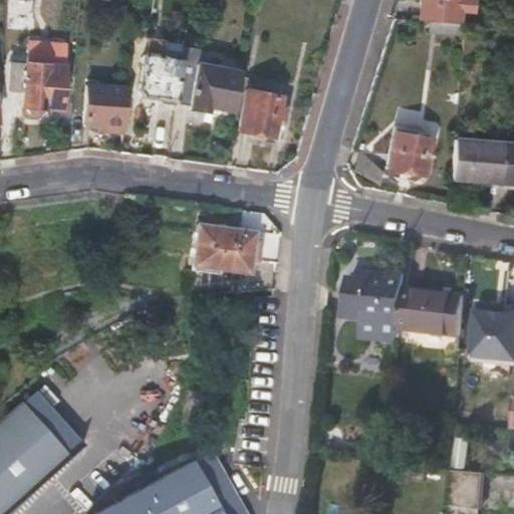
[(419,0),(417,21),(458,24),(459,0),(419,0)]
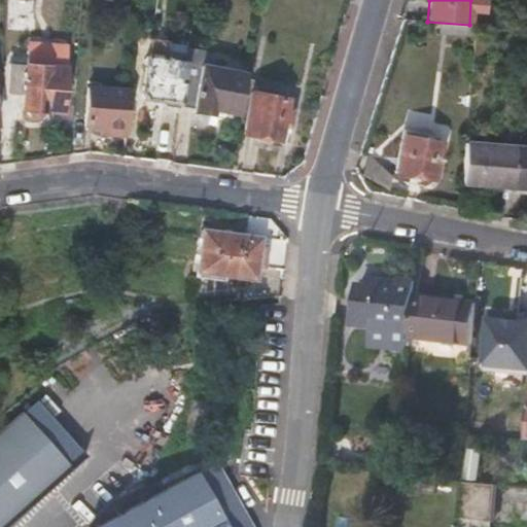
[(427,34),(470,38),(471,25),(469,25),(427,22),(427,34)]
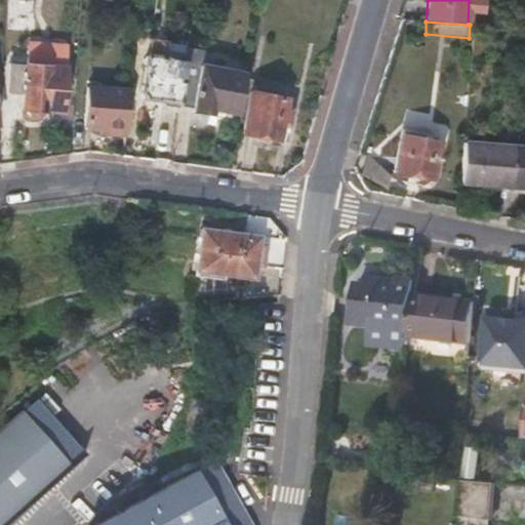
[(61,110),(65,48),(28,45),(26,65),(8,64),(6,90),(25,92),(24,108),(26,108),(26,114),(34,115),(42,116),(43,108),(61,110)]
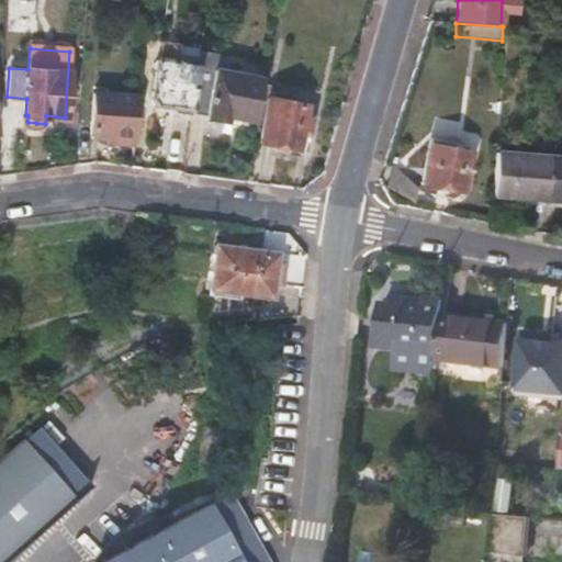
[(189,113),(197,55),(178,54),(177,66),(157,64),(154,98),(157,102),(168,103),(179,104),(178,112),(189,113)]
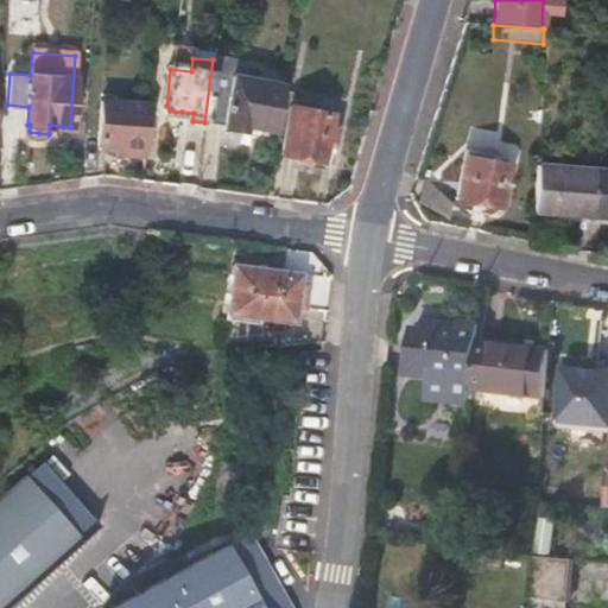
[(273,131),(280,82),(240,76),(232,130),(239,132),(246,133),(247,127),(273,131)]
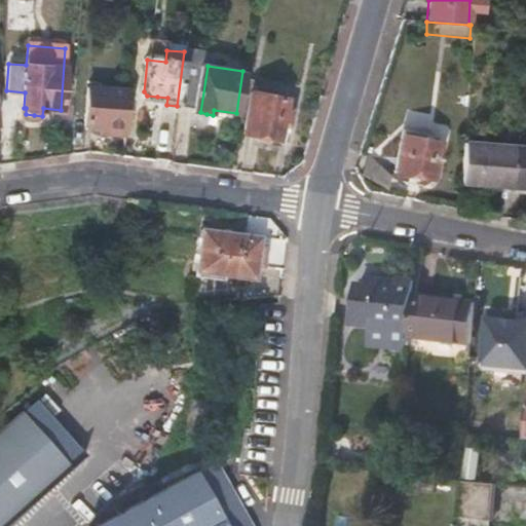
[(124,135),(127,91),(86,88),(84,124),(92,125),(100,126),(100,133),(124,135)]
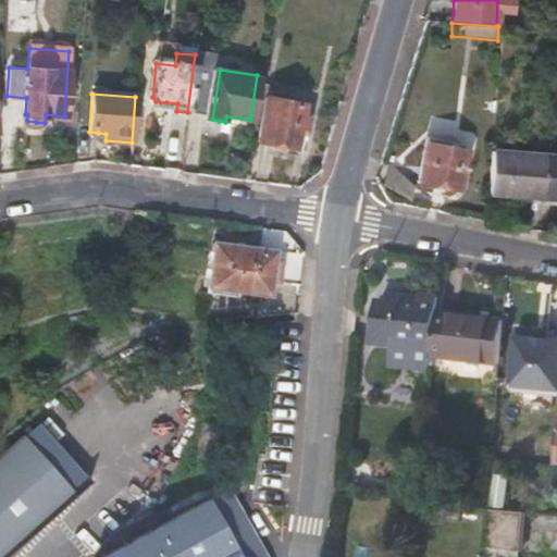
[(302,116),(304,103),(263,97),(256,141),(275,146),(296,149),(298,133),(306,135),(310,118),(302,116)]
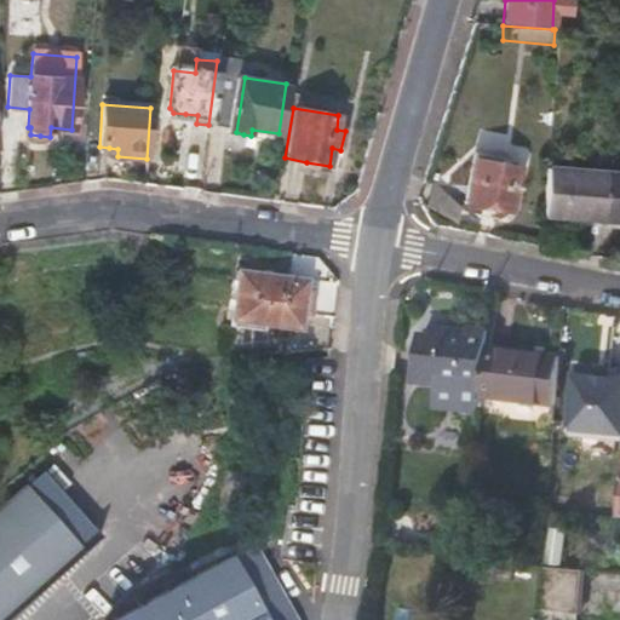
[(509,212),(517,170),(471,161),(464,204),(509,212)]
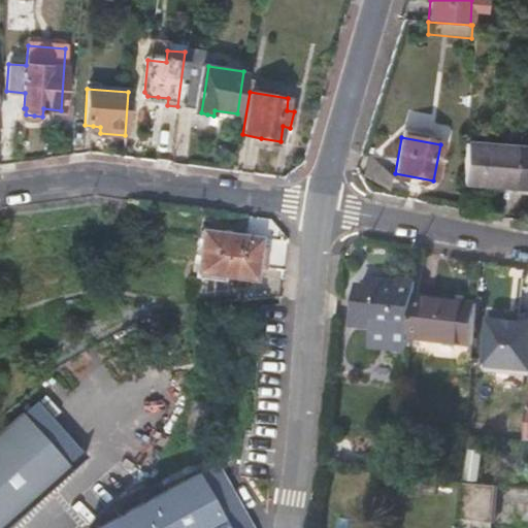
[(517,147),(465,143),(462,186),(514,190),(517,147)]
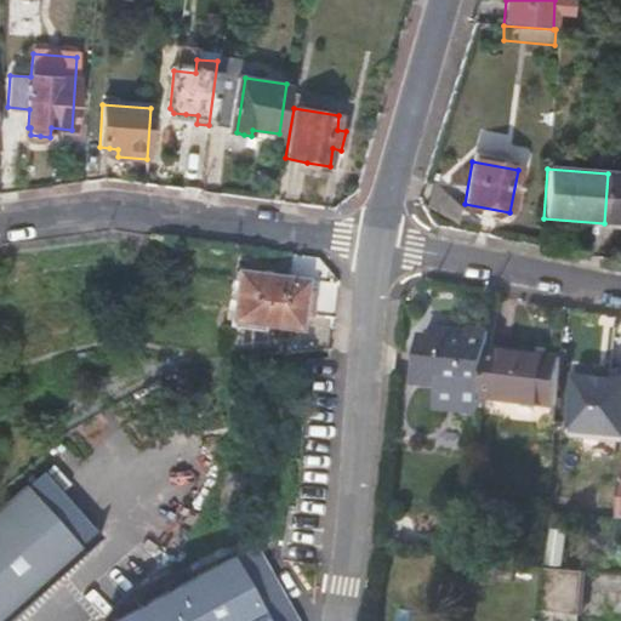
[(620,174),(608,174),(604,223),(620,224),(620,174)]
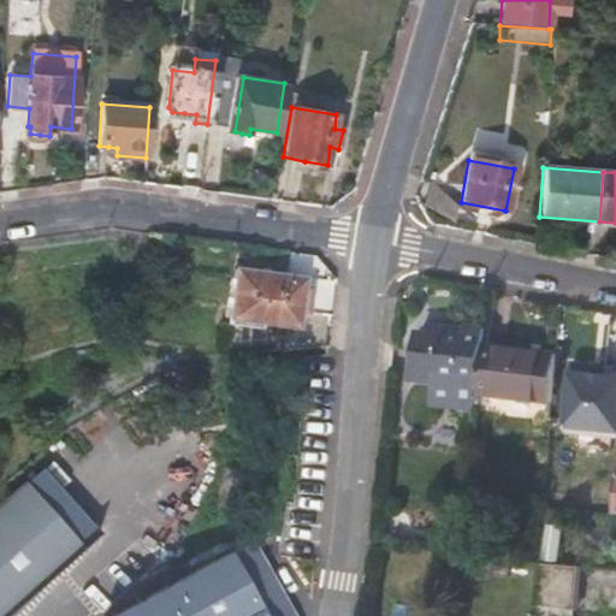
[(317,255),(292,252),(289,276),(237,267),(230,315),(296,326),(298,309),(330,314),(332,292),(335,278),(317,255)]
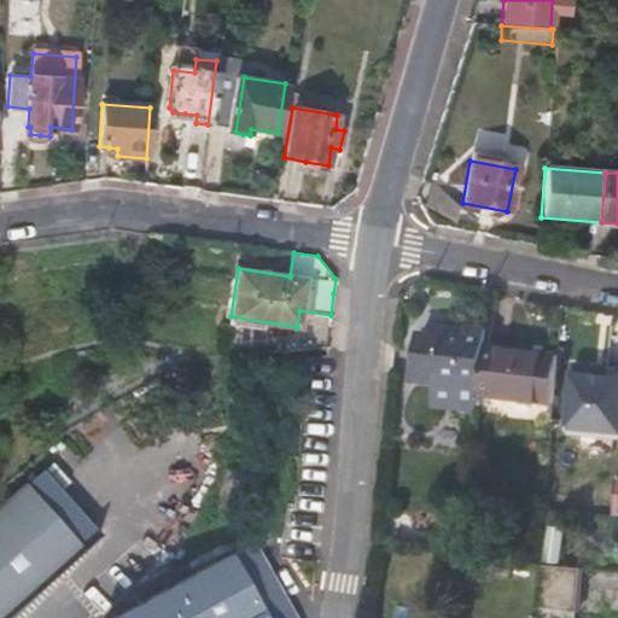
[(419,336),(418,350),(415,380),(438,382),(437,389),(436,409),(476,413),(478,397),(484,350),(488,330),(467,327),(467,331),(439,328),(439,337),(419,336)]
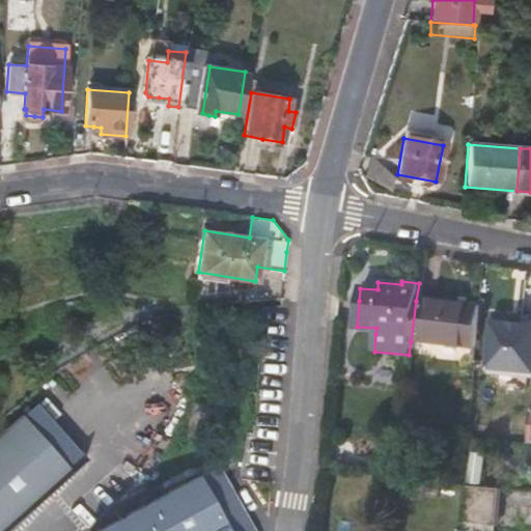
[(359,301),(353,301),(350,332),(375,334),(376,328),(357,327),(359,301)]
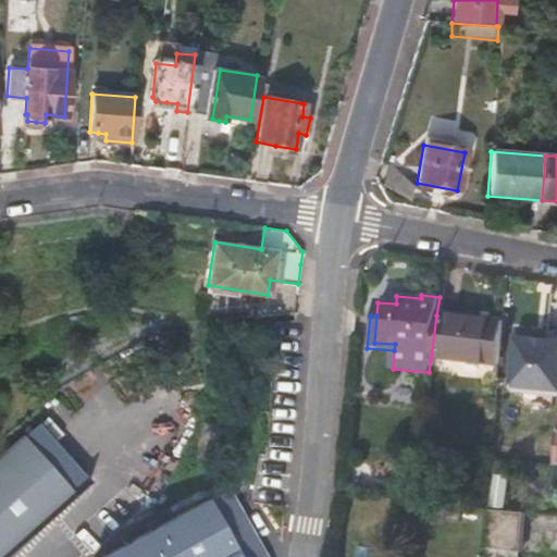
[(431,358),(500,366),(502,342),(504,323),(436,316),(431,358)]
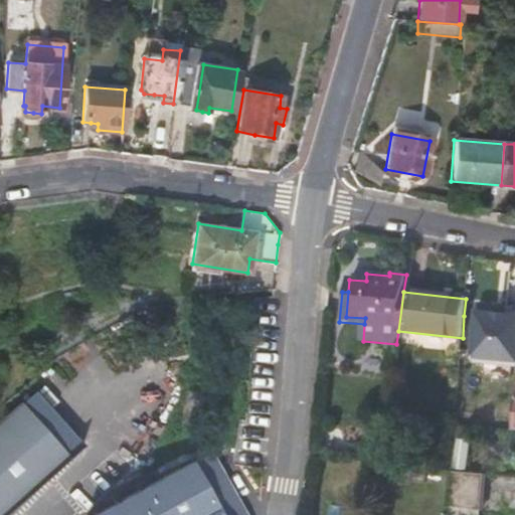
[(514,310),(476,308),(473,357),(514,359),(514,310)]
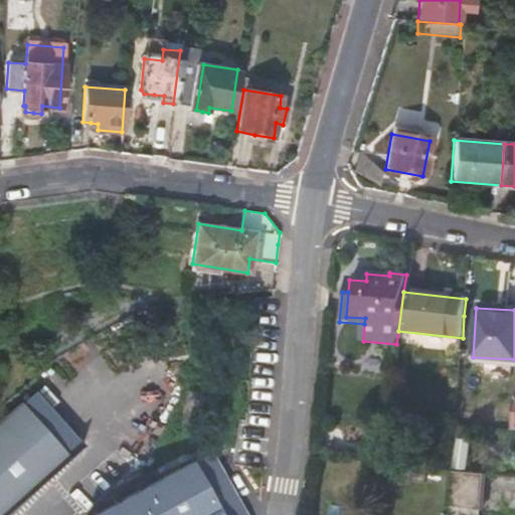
[(28,405),(75,460),(94,445),(45,390),(28,405)]
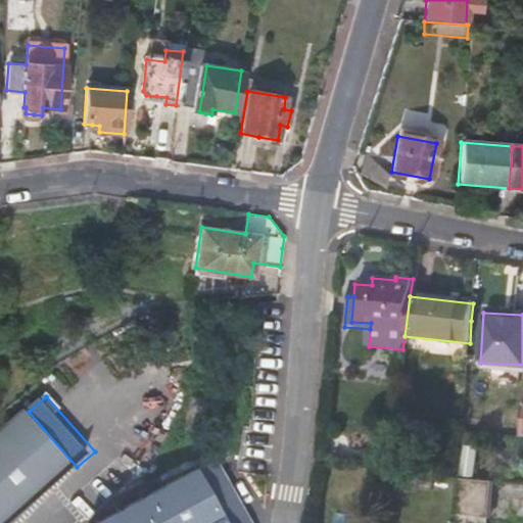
[(0,436),(0,522),(11,522),(77,467),(29,412),(0,436)]
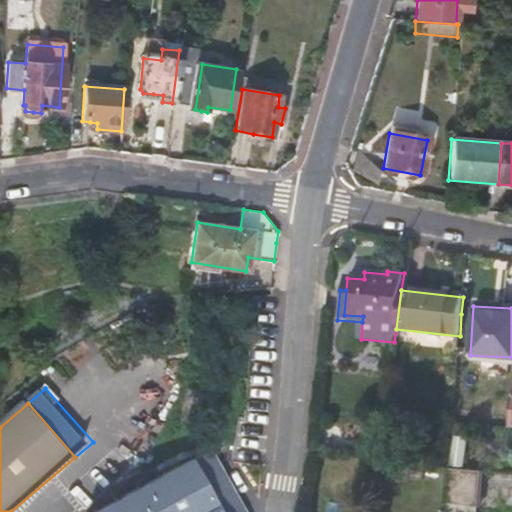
[(246,511),(246,510),(212,450),(191,461),(99,511),(246,511)]
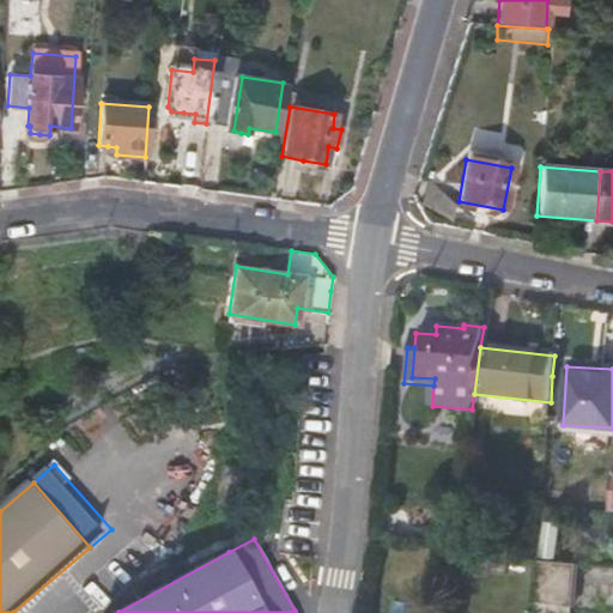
[(508,559),(474,557),(474,570),(508,572),(508,559)]
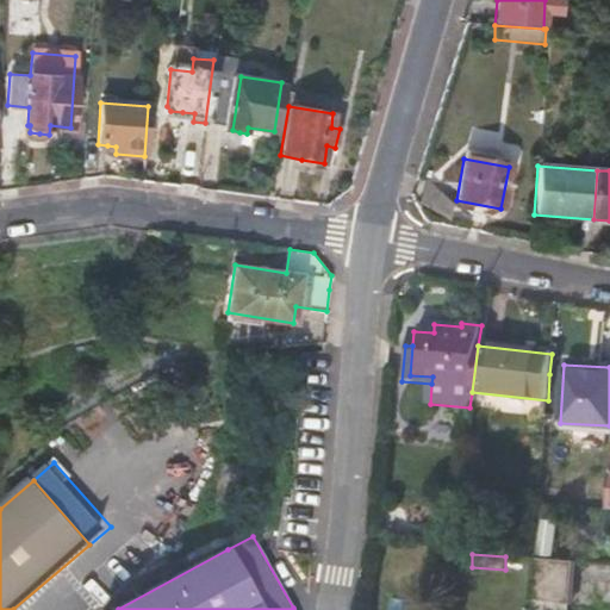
[(576,565),(534,560),(530,603),(572,607),(576,565)]
